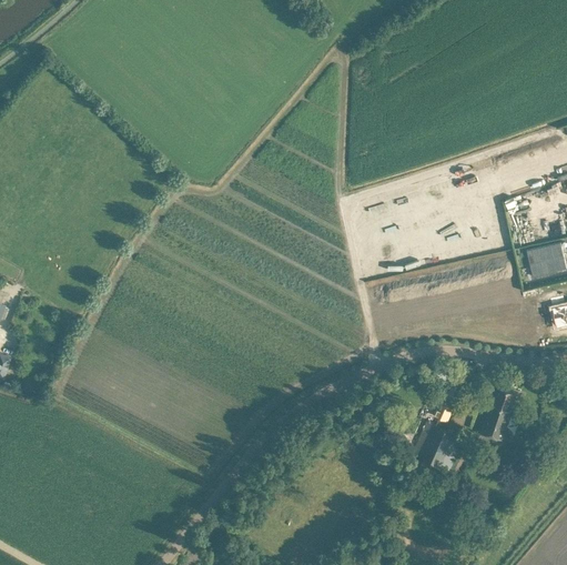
[(559,244),(526,252),(532,279),(566,271),(559,244)]
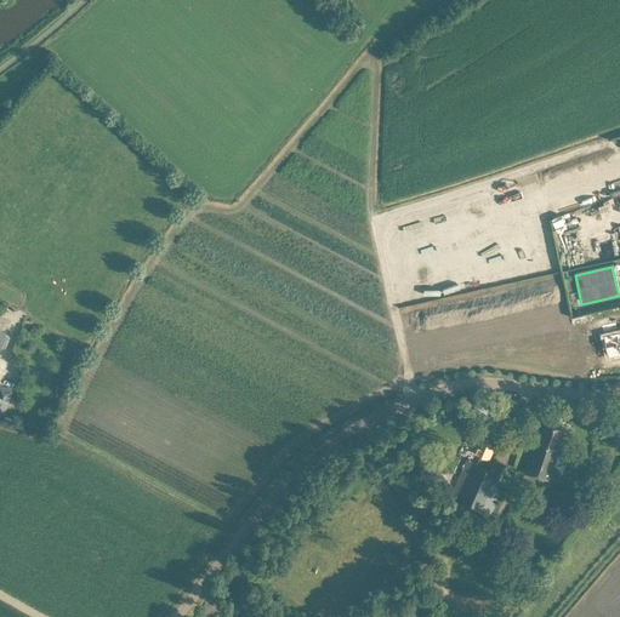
[(619,333),(609,336),(614,358),(619,356),(619,333)]
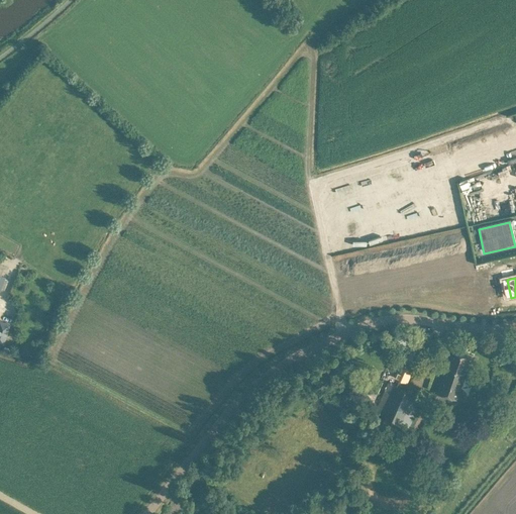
[(404,356),(394,380),(407,386),(417,362),(410,358),(412,354),(413,355),(416,348),(395,339),(394,340),(396,342),(395,346),(408,352),(406,356),(404,356)]
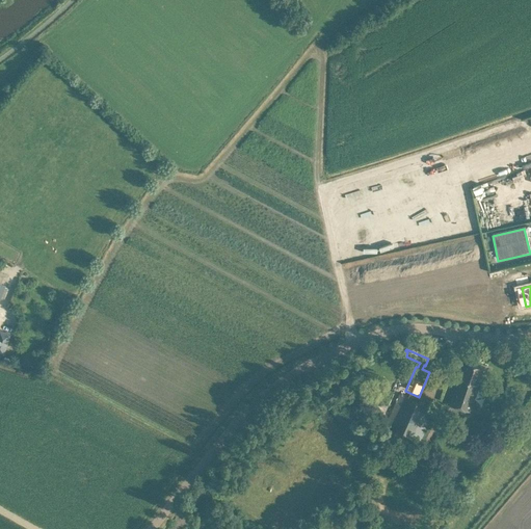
[(458,380),(449,406),(469,414),(478,387),(477,387),(483,370),(466,364),(459,380),(458,380)]
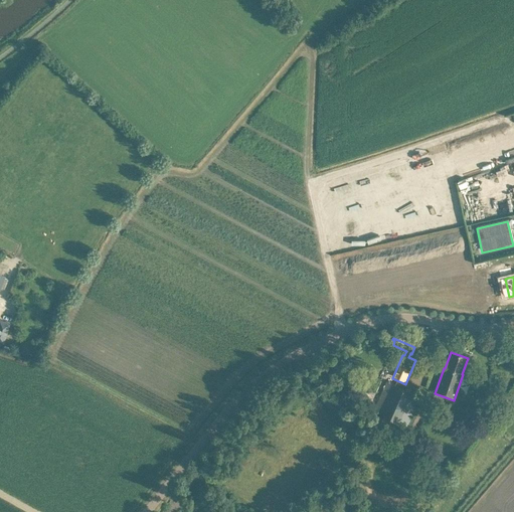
[(373,411),(372,413),(406,430),(420,398),(385,383),(379,396),(373,411)]
